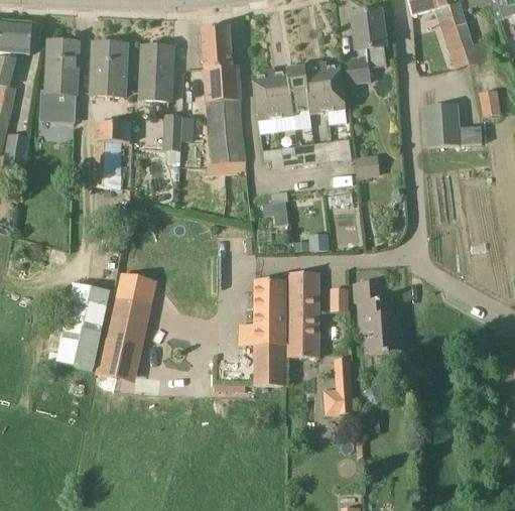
[(468,64),(448,0),(407,0),(411,14),(434,7),(455,68),(468,64)]
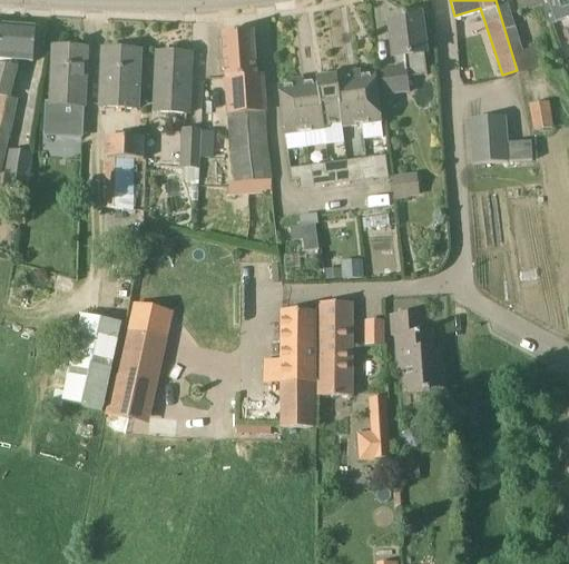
[(540,1),(539,0),(496,0),(517,70),(518,71),(528,68),(507,0),(517,0),(519,8),(540,1)]
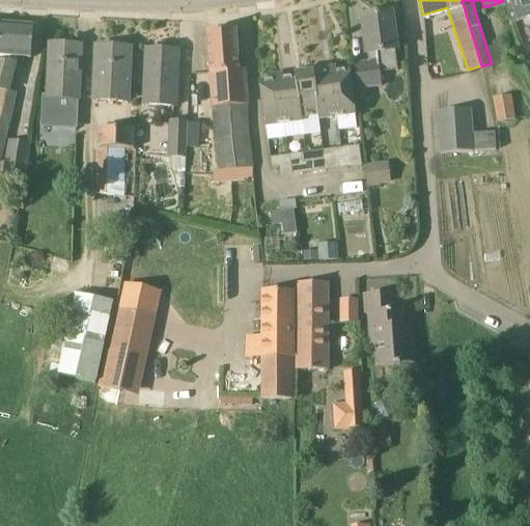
[(502,0),(503,1),(509,19),(517,17),(517,16),(529,11),(529,15),(529,0),(502,0)]
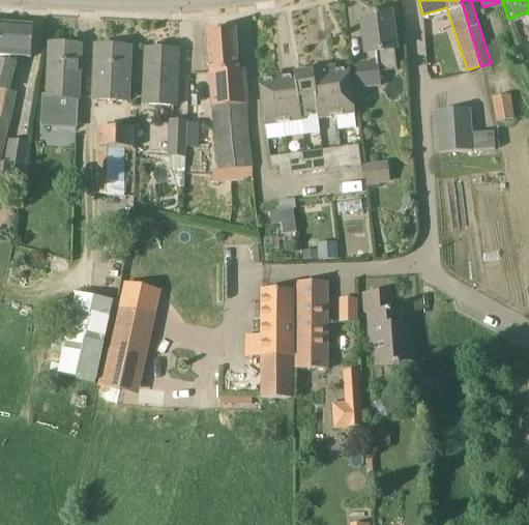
[(389,9),(360,13),(366,59),(352,60),(355,85),(380,82),(377,64),(393,62),(394,66),(395,66),(393,47),(394,47),(389,9)]
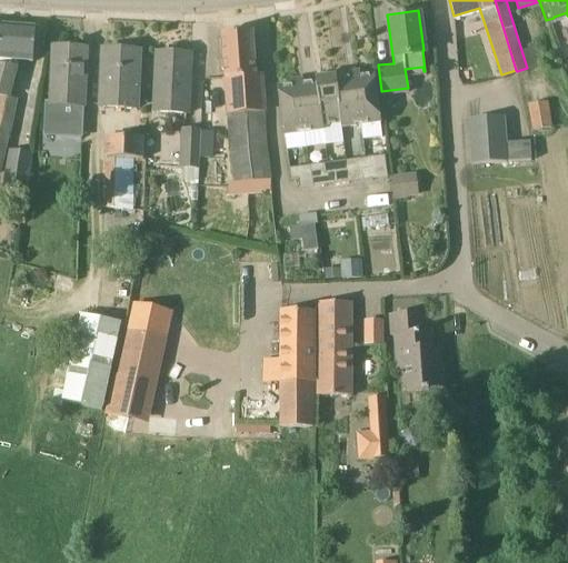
[(35,23),(0,20),(0,59),(2,59),(2,56),(32,57),(35,23)]
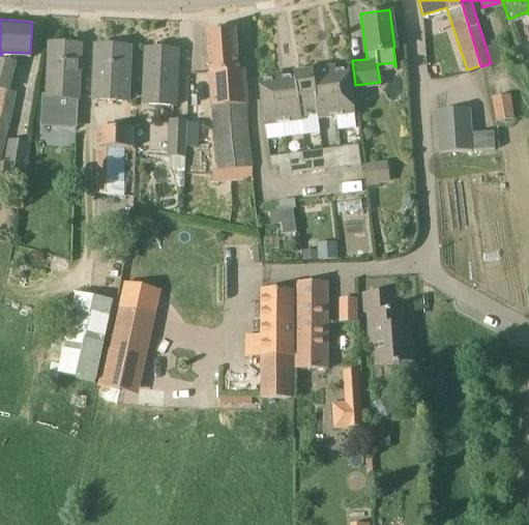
[(244,65),(242,65),(236,66),(234,26),(206,28),(212,104),(217,166),(240,165),(253,164),(244,65)]
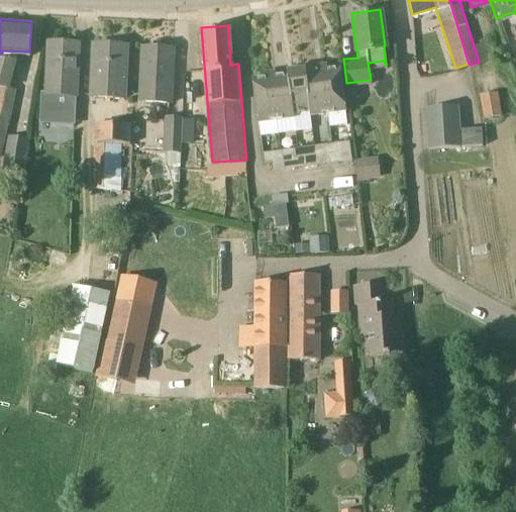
[(77,41),(48,39),(46,93),(75,95),(77,41)]
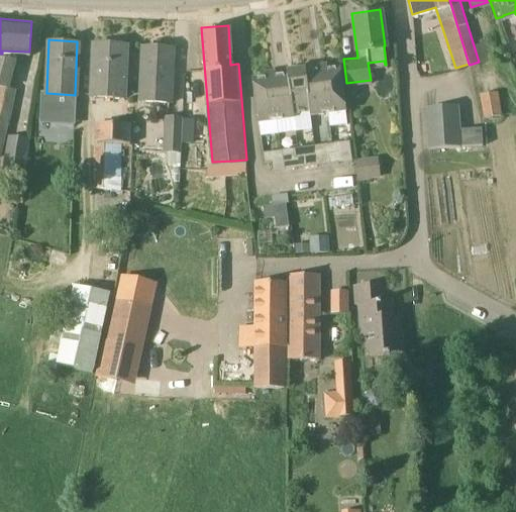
[(125,43),(93,41),(91,94),(123,95),(125,43)]
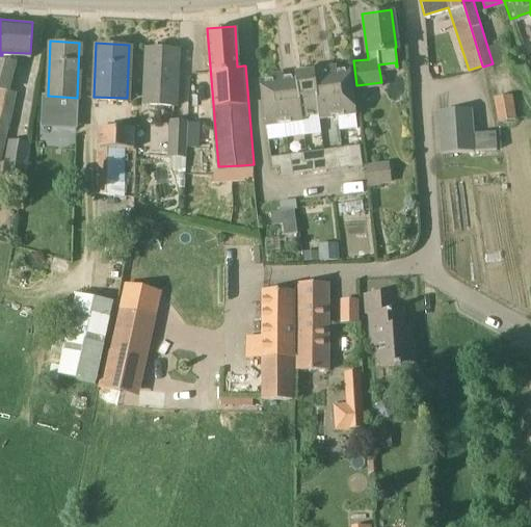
[(178,47),(145,46),(142,102),(175,103),(178,47)]
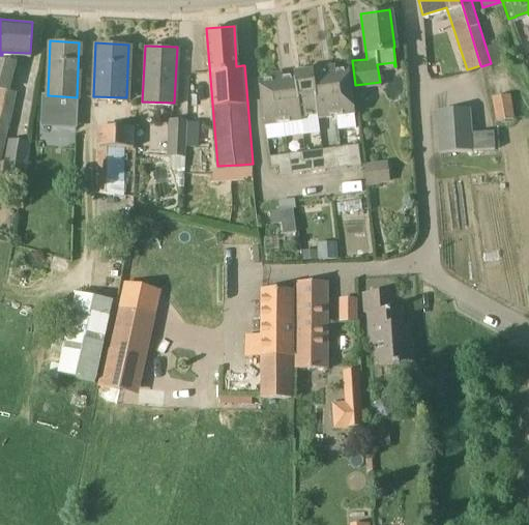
[(0,157),(1,158),(16,88),(9,88),(17,59),(0,57),(0,157)]
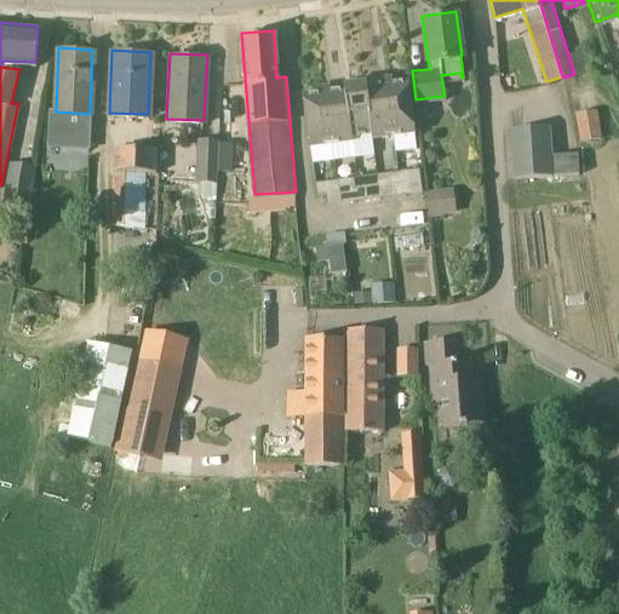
[(385,74),(384,74),(385,81),(366,84),(372,136),(393,132),(387,81),(385,74)]
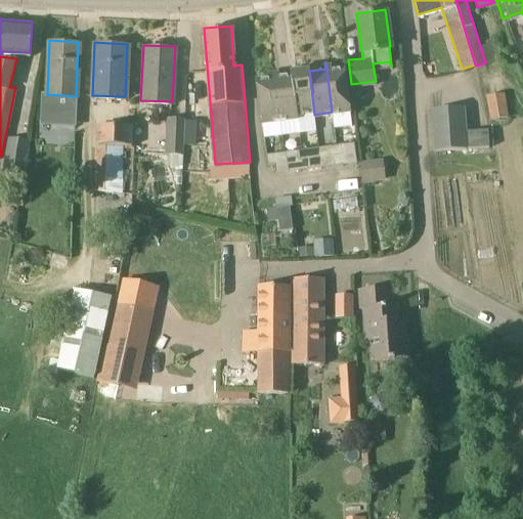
[(344,66),(331,68),(327,69),(332,112),(334,125),(351,123),(344,66)]
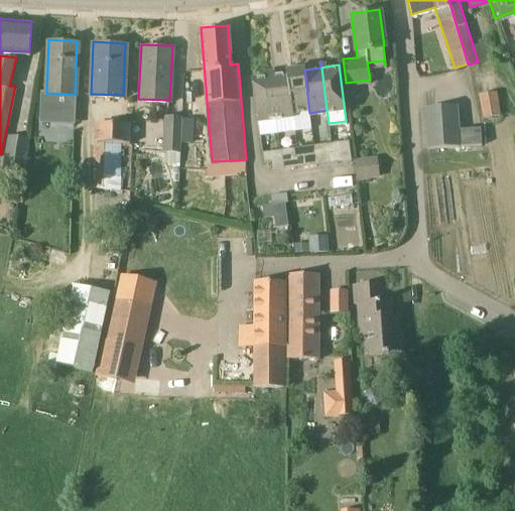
[(309,113),(304,70),(303,66),(286,69),(291,111),(292,111),(308,109),(308,113),(309,113)]
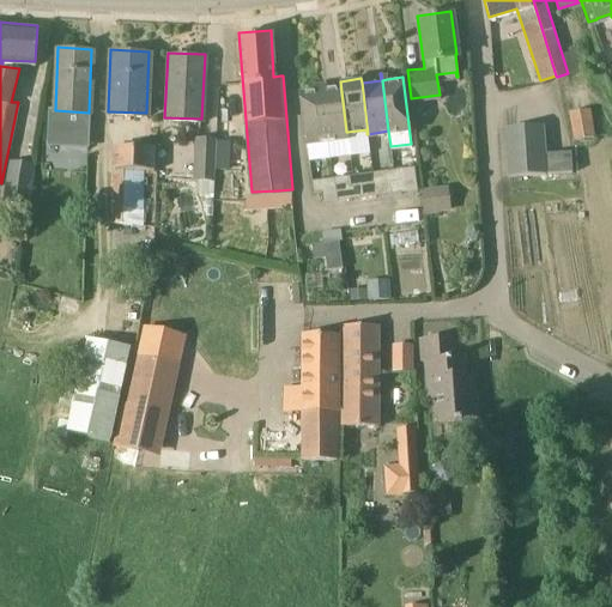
[(327,140),(320,82),(319,82),(319,89),(300,91),(306,141),(306,143),(327,140)]
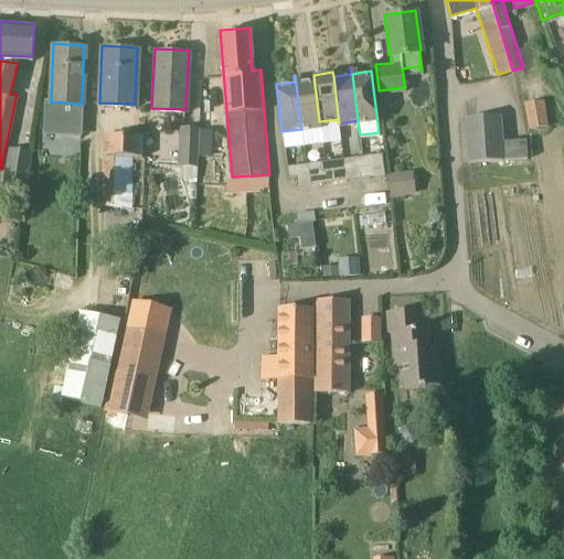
[(314,75),(312,75),(314,78),(296,82),(295,75),(301,129),(321,126),(320,121),(319,121),(314,75)]
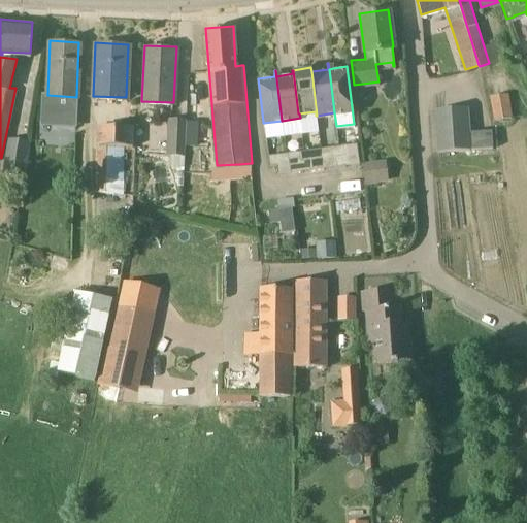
[(507,90),(489,93),(493,118),(512,115),(507,90)]
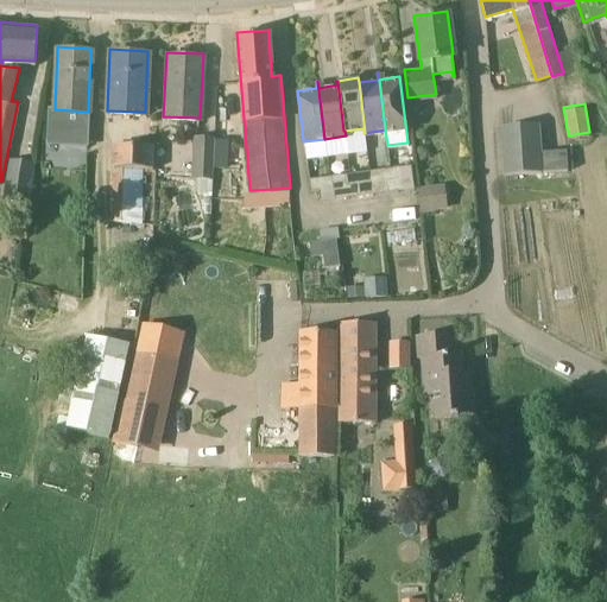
[(566,147),(542,150),(539,121),(525,122),(501,124),(505,172),(529,171),(568,168),(566,147)]
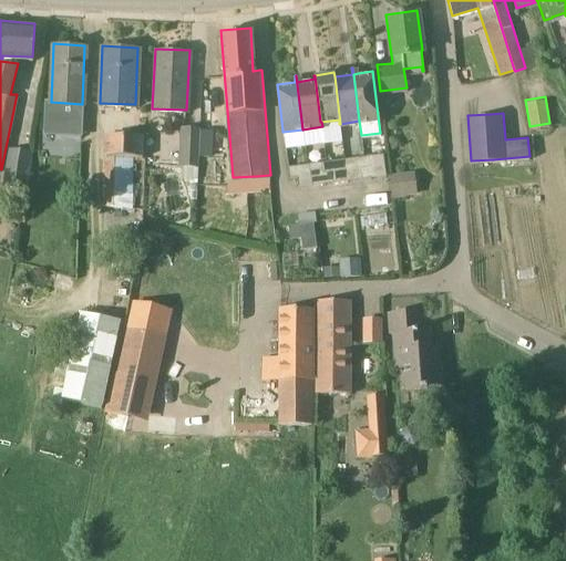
[(198,127),(181,127),(179,163),(197,163),(198,127)]
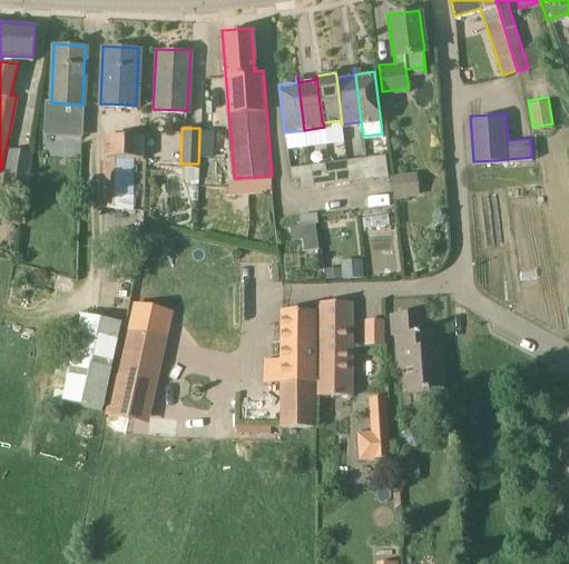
[(135,156),(144,156),(144,136),(105,135),(104,190),(102,204),(134,205),(134,198),(135,156)]
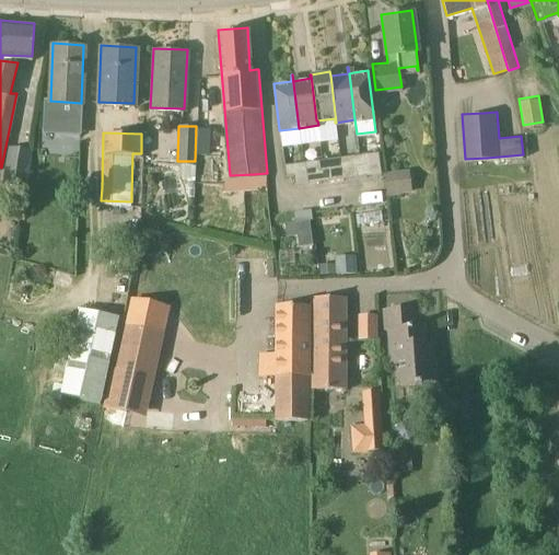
[(31,148),(8,145),(2,181),(25,184),(31,148)]
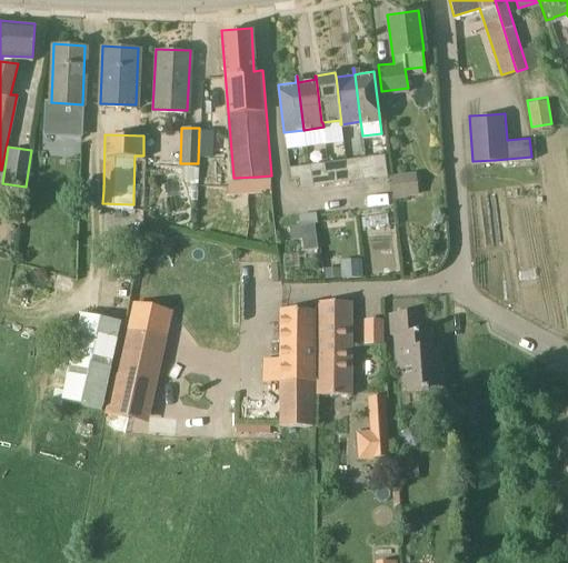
[(369,154),(360,156),(361,166),(370,164),(369,154)]
